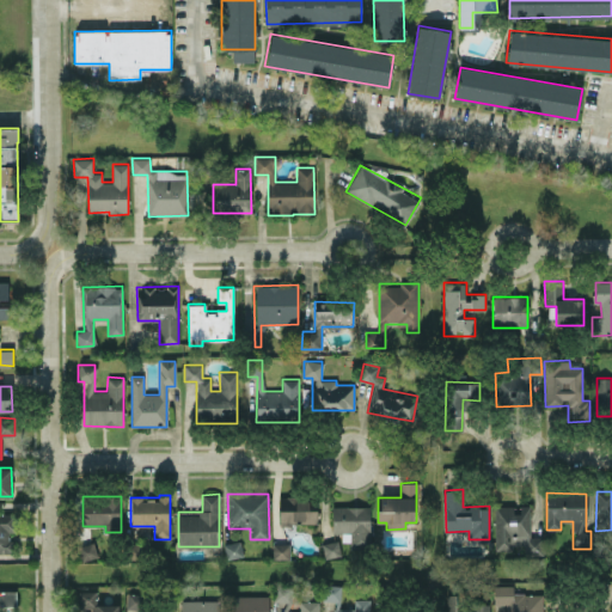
[(280,525),(317,522),(316,496),(279,497),(280,525)]
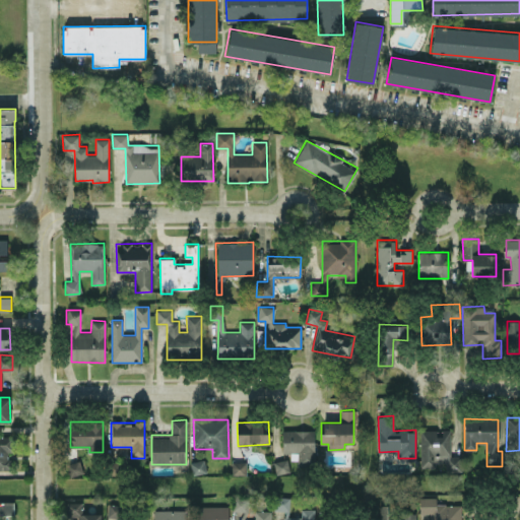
[(298,462),(314,462),(314,430),(282,431),(282,452),(298,452),(298,462)]
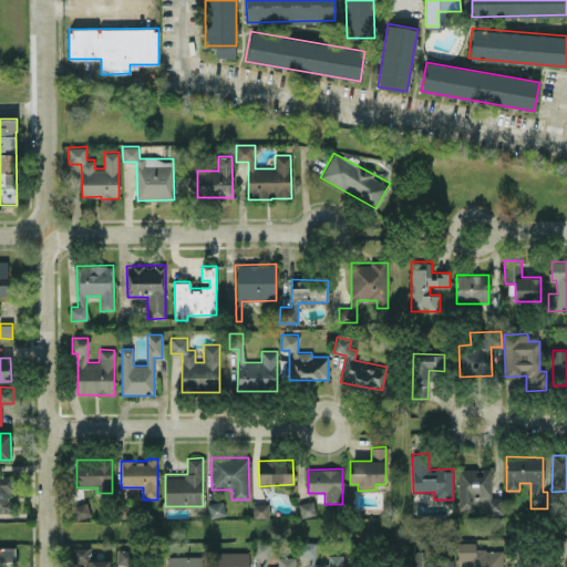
[(491,468),(459,468),(459,509),(484,509),(484,514),(504,514),(504,497),(491,497),(491,468)]
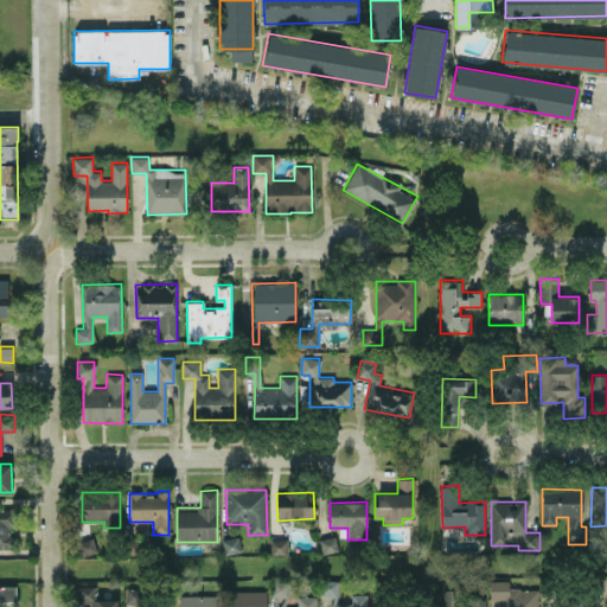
[(16,509),(0,509),(0,548),(11,548),(11,528),(16,526),(16,509)]
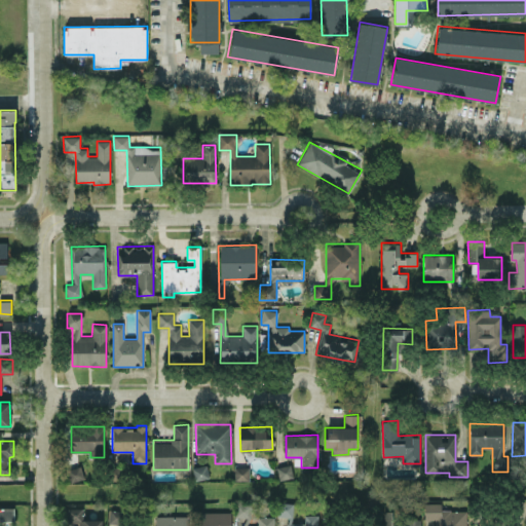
[(276,466),(277,479),(292,478),(291,464),(276,466)]
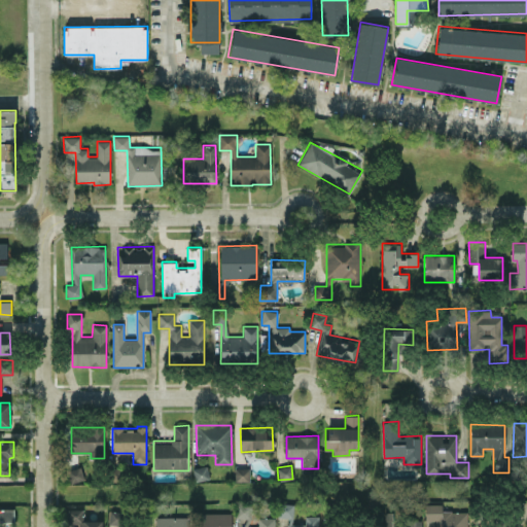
[(195,481),(209,479),(207,466),(192,467),(195,481)]
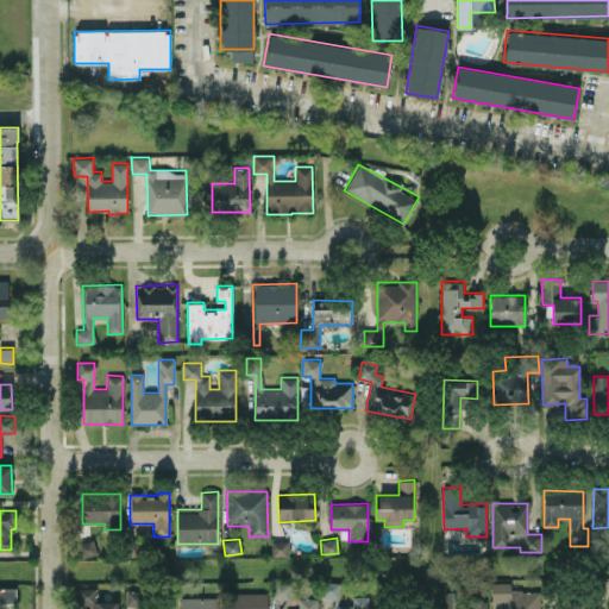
[(288,556),(288,540),(271,540),(271,556),(288,556)]
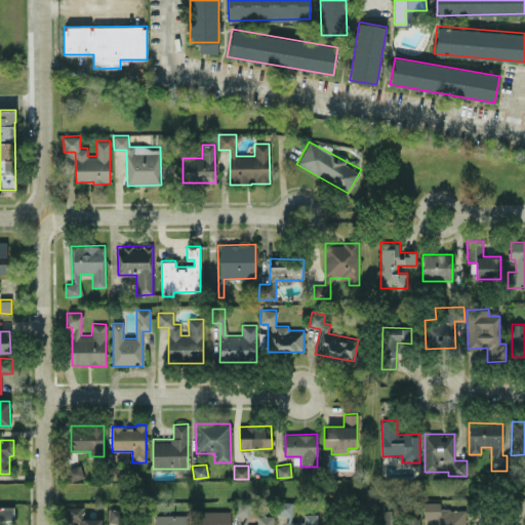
[(286,524),(317,524),(318,514),(304,514),(304,522),(292,521),(292,501),(278,501),(277,515),(287,516),(286,524)]
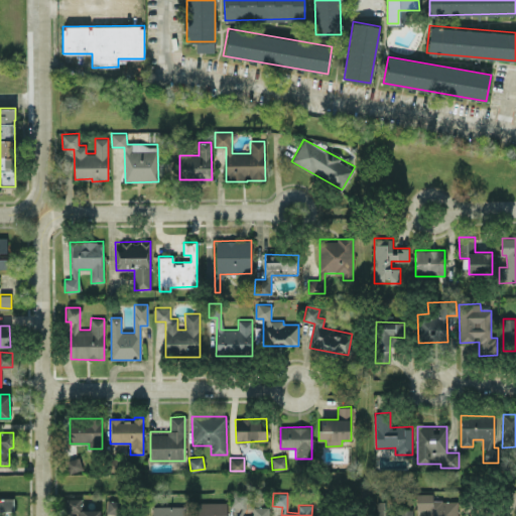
[(246,494),(233,494),(232,507),(246,508),(246,494)]
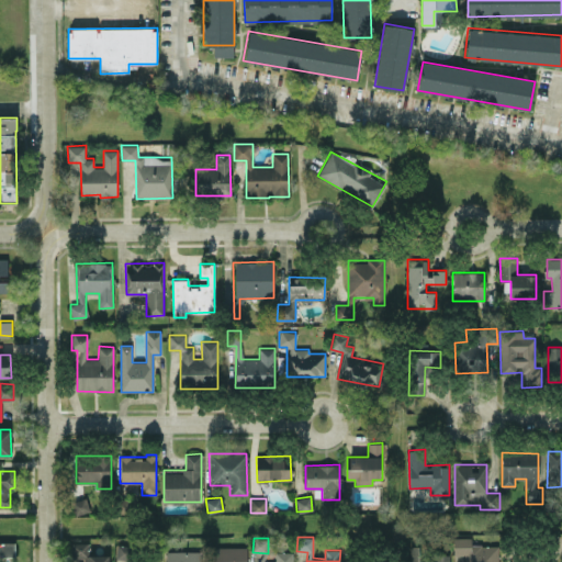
[(452,554),(463,555),(463,561),(497,561),(498,544),(471,544),(471,538),(453,538),(452,554)]
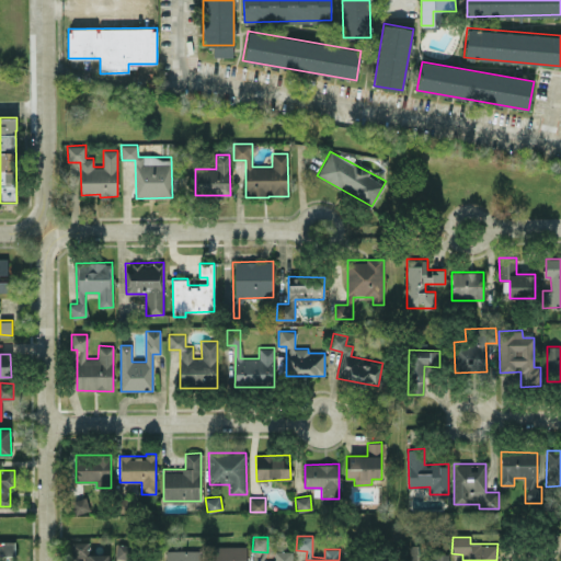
[(0,554),(14,556),(14,540),(0,540),(0,554)]
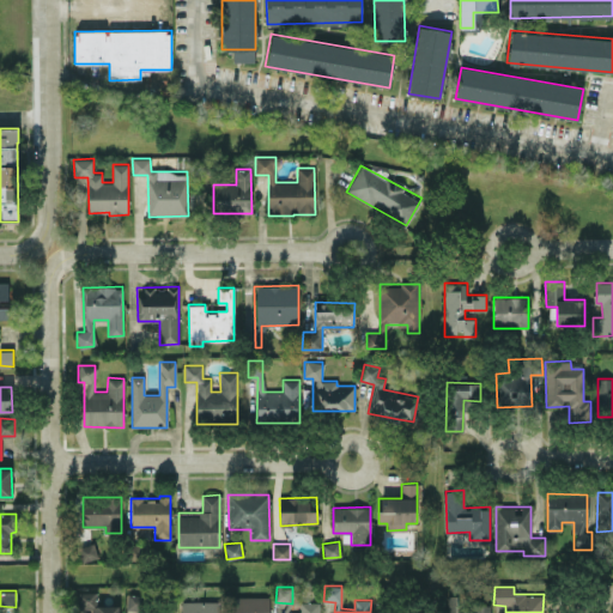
[(119,612),(119,606),(97,605),(97,592),(79,592),(79,607),(91,608),(91,612),(119,612)]
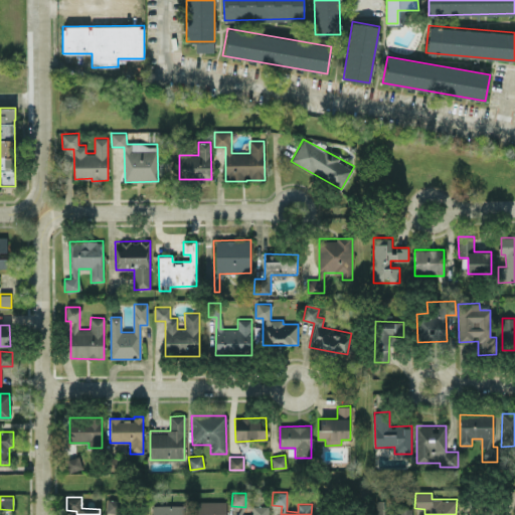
[(144,514),(144,513),(121,513),(121,499),(107,499),(107,514),(112,514),(144,514)]
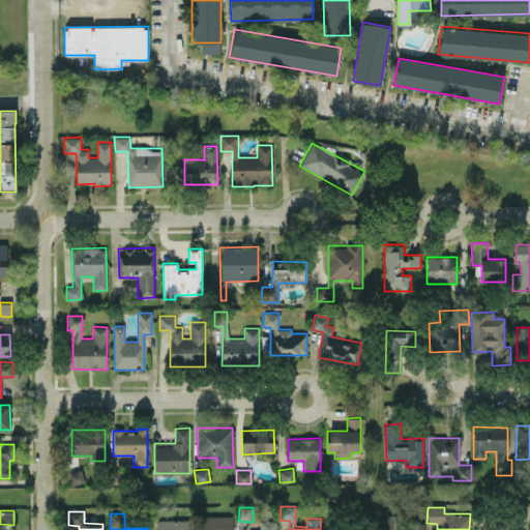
[(232,529),(233,516),(197,516),(197,529),(232,529)]
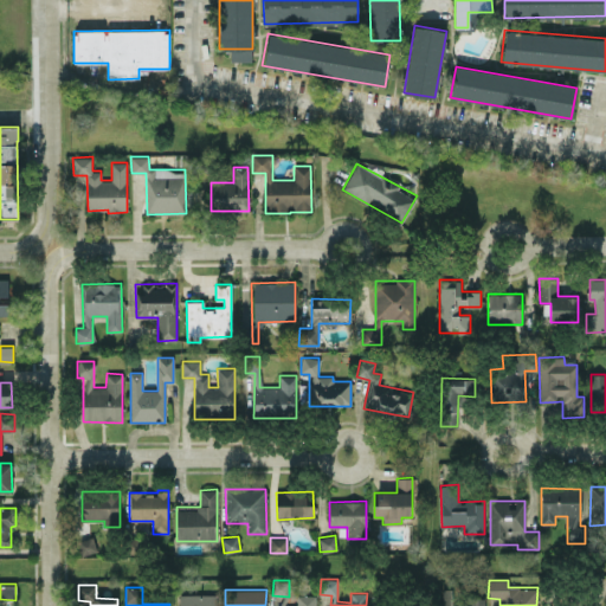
[(442,605),(484,605),(484,597),(461,598),(461,591),(442,591),(442,605)]
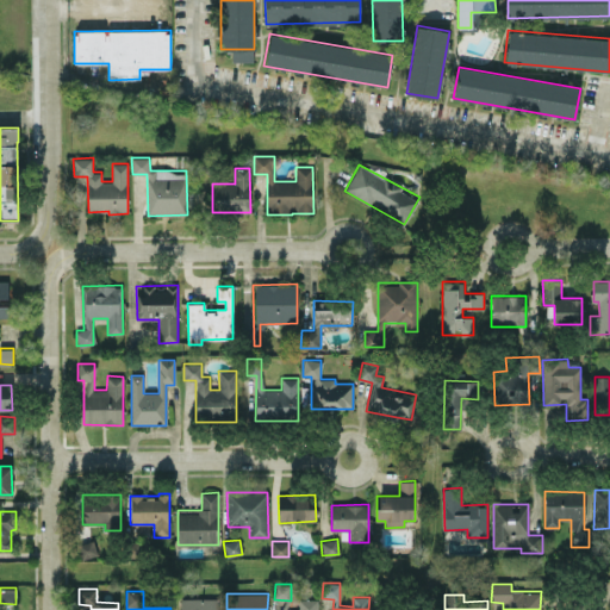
[(180,598),(180,609),(217,609),(218,598),(180,598)]
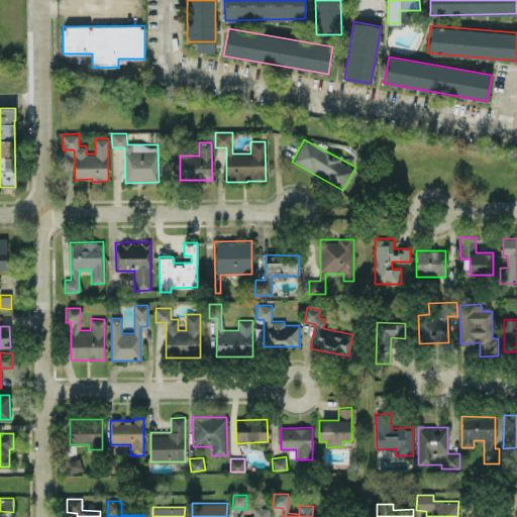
[(269,516),(269,508),(252,508),(252,516),(235,516),(234,516),(269,516)]
